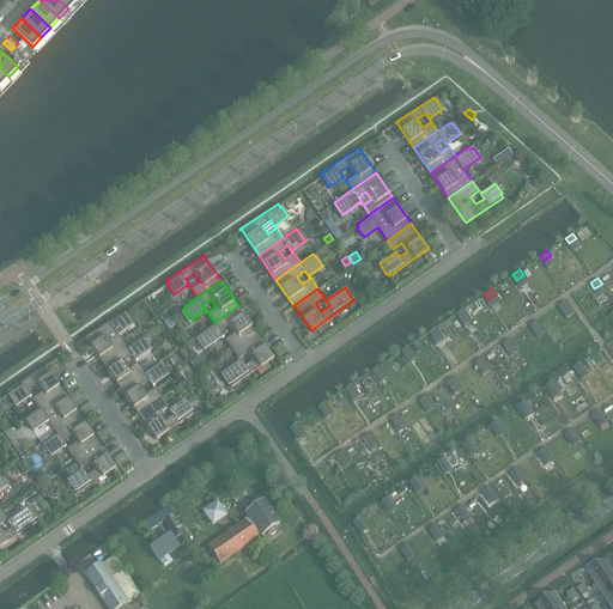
[(566,300),(558,305),(563,311),(570,305),(566,300)]
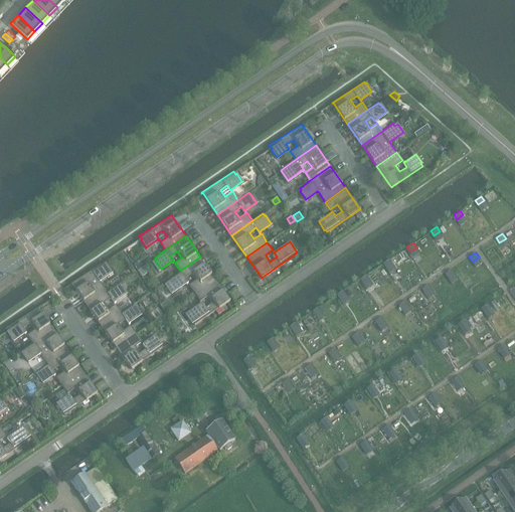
[(171,292),(186,282),(187,283),(188,282),(185,277),(191,273),(196,279),(189,284),(194,292),(215,278),(200,257),(180,271),(165,282),(167,284),(166,285),(171,292)]
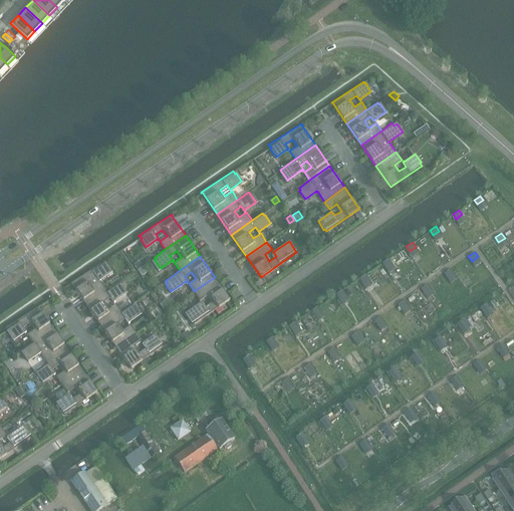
[(389,257),(382,262),(387,267),(393,262),(389,257)]
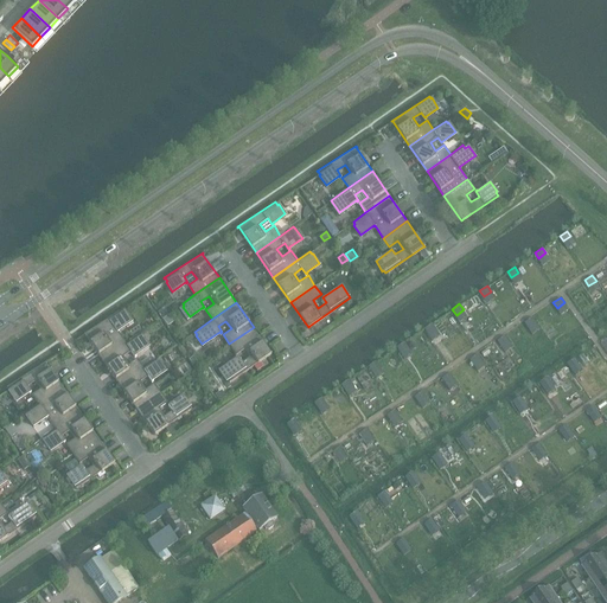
[(127,342),(119,331),(119,329),(132,320),(125,310),(125,312),(122,308),(83,333),(84,334),(84,333),(102,359),(127,342)]
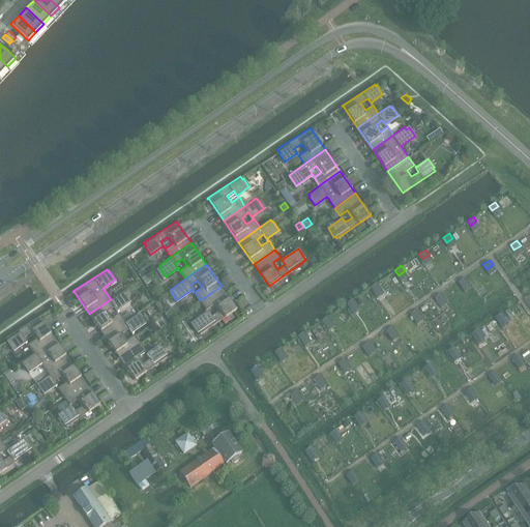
[(152,280),(148,273),(143,277),(147,283),(152,280)]
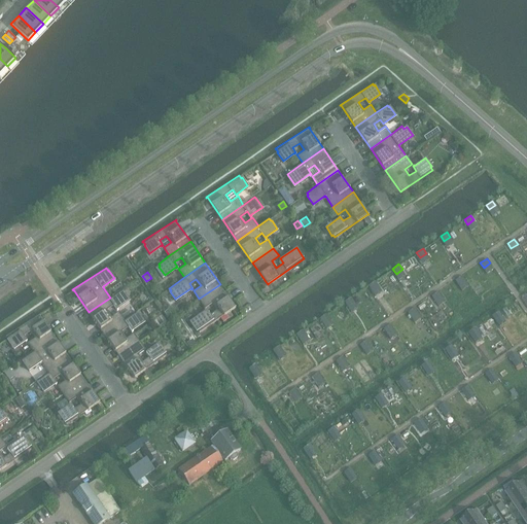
[(462,275),(456,279),(459,284),(465,280),(462,275)]
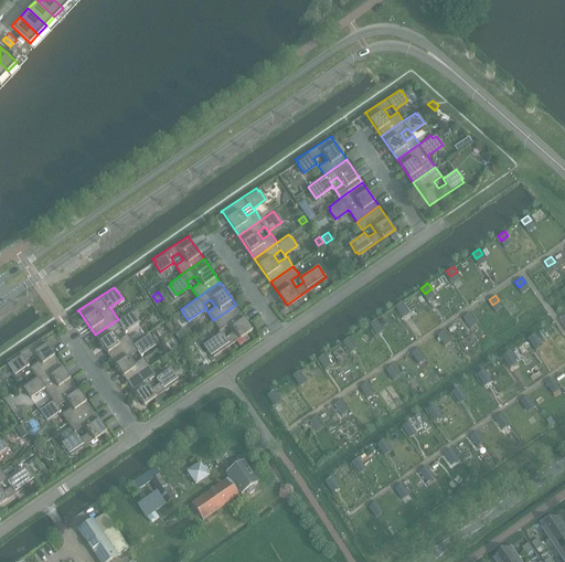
[(403,300),(395,305),(400,310),(406,306),(403,300)]
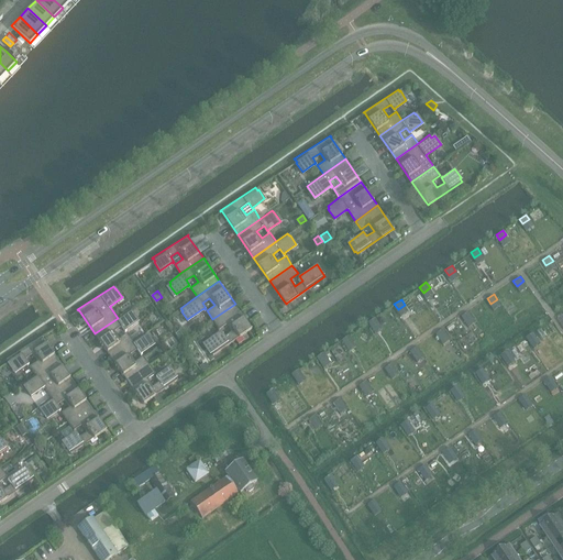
[(213,353),(236,338),(250,328),(251,327),(249,324),(235,304),(212,319),(219,328),(227,322),(231,330),(224,335),(221,330),(220,331),(205,342),(211,351),(212,351),(213,353)]
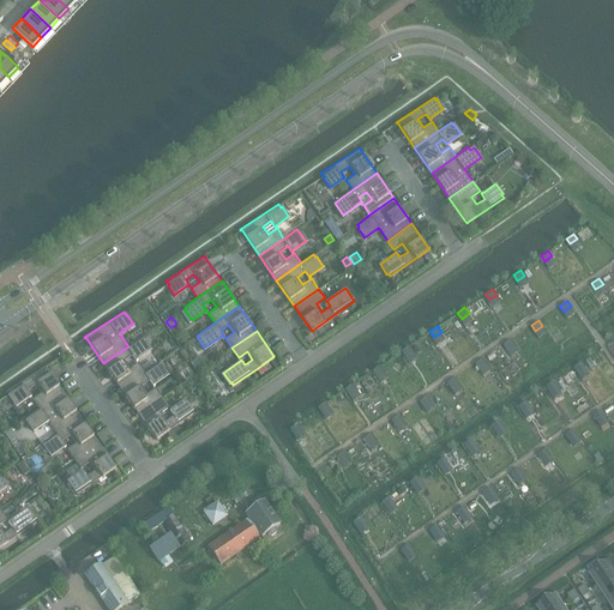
[(121,388),(145,370),(139,361),(131,367),(125,360),(132,354),(137,360),(138,358),(138,357),(150,349),(144,339),(143,339),(140,337),(128,346),(103,363),(121,388)]
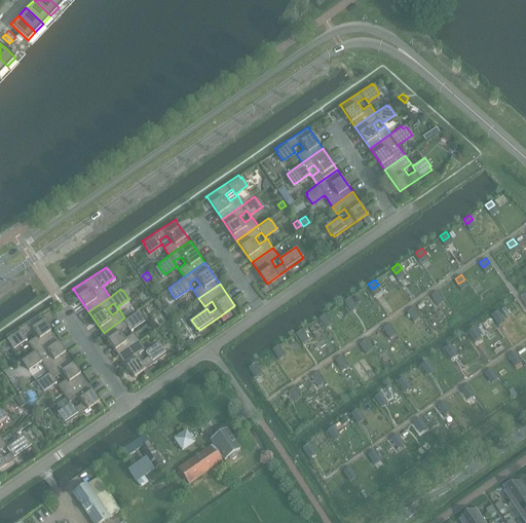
[(438,290),(431,295),(435,299),(441,295),(438,290)]
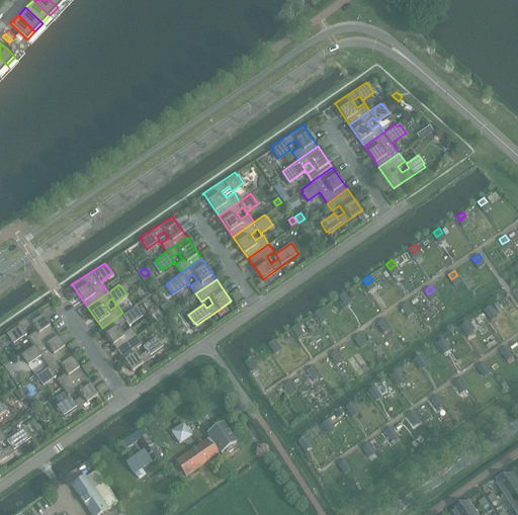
[(345,291),(339,295),(342,301),(349,295),(345,291)]
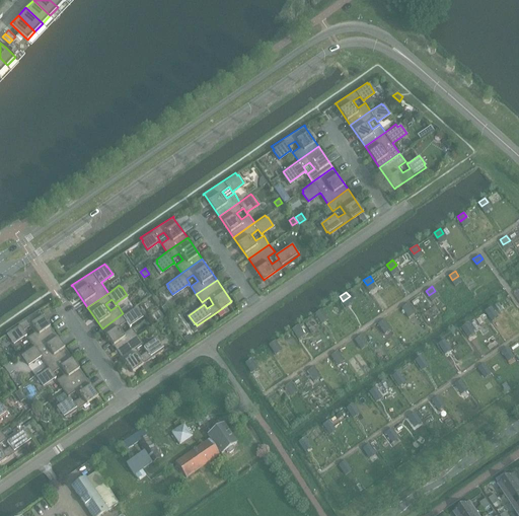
[(408,301),(401,306),(405,311),(412,306),(408,301)]
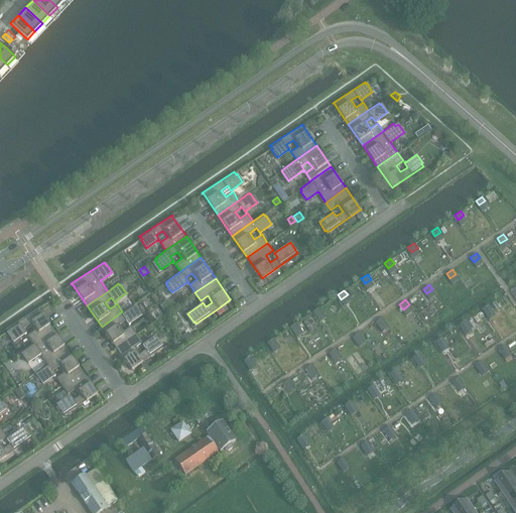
[(489,303),(483,307),(486,312),(493,308),(489,303)]
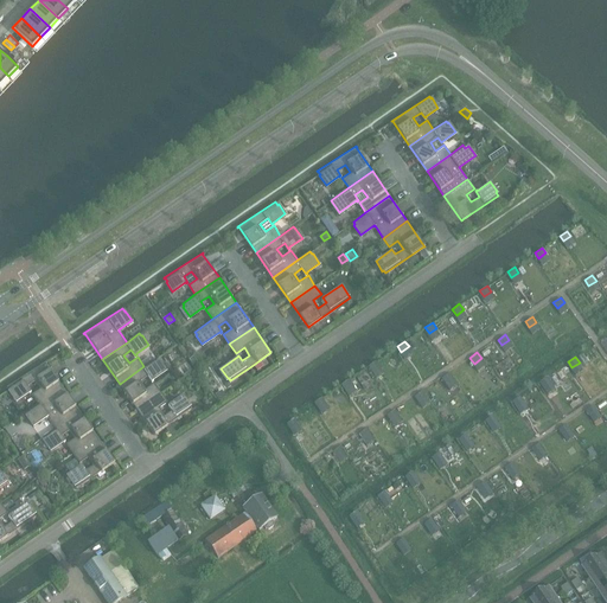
[(136,408),(161,391),(154,382),(146,387),(140,380),(148,374),(152,380),(153,379),(153,378),(166,370),(159,360),(157,358),(144,366),(120,384),(136,408)]
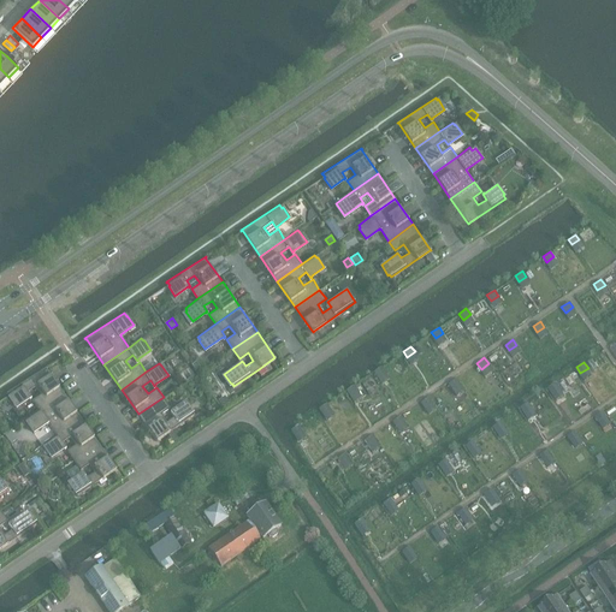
[(17,406),(29,397),(30,398),(31,397),(28,391),(35,386),(41,393),(33,399),(39,409),(64,392),(46,367),(47,367),(47,366),(7,392),(9,392),(10,393),(11,396),(10,397),(17,406)]
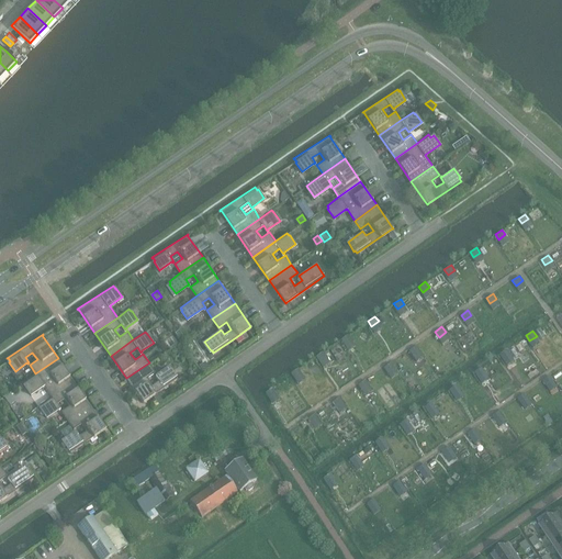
[(348,334),(341,338),(345,344),(351,339),(348,334)]
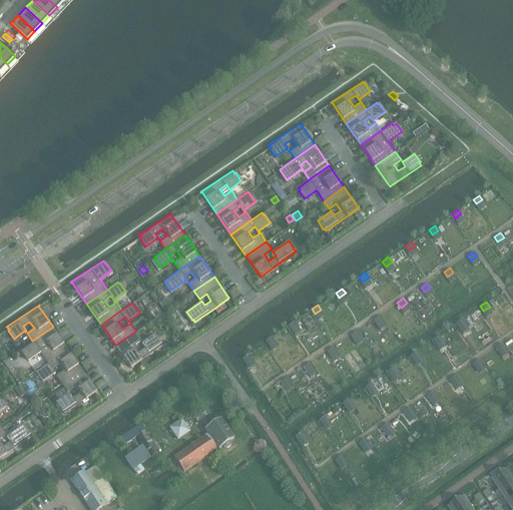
[(380,315),(374,319),(377,324),(383,319),(380,315)]
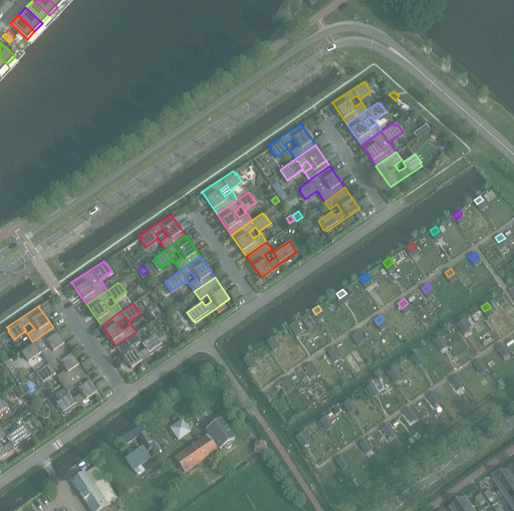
[(464,318),(458,323),(461,328),(467,323),(464,318)]
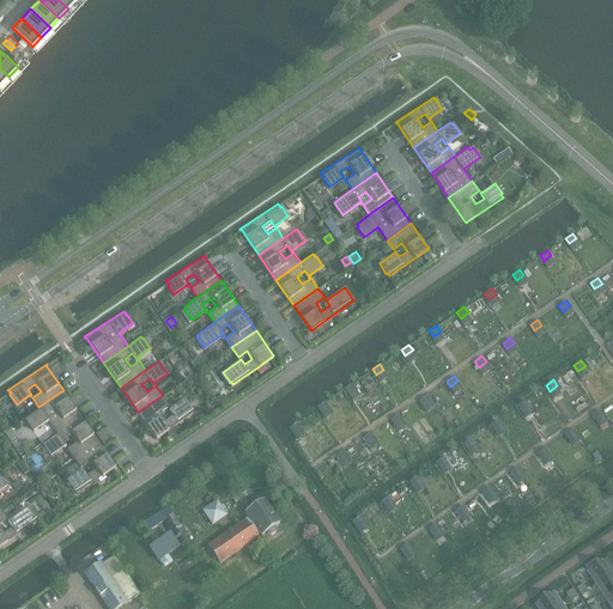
[(352,382),(345,387),(349,393),(357,388),(352,382)]
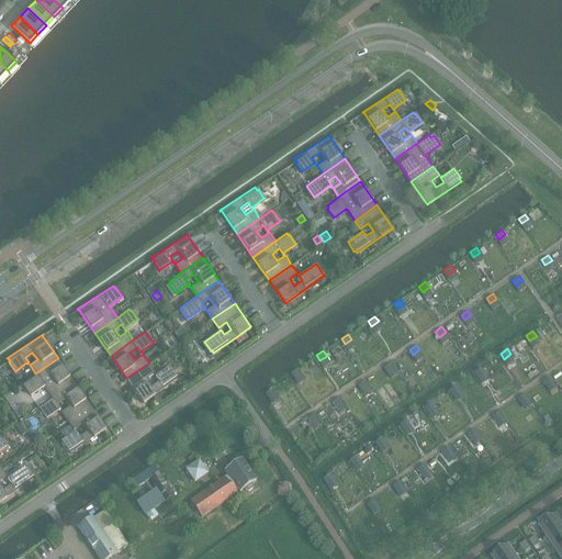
[(31,393),(43,386),(44,386),(52,397),(74,381),(58,358),(35,373),(24,382),(25,384),(24,384),(31,393)]
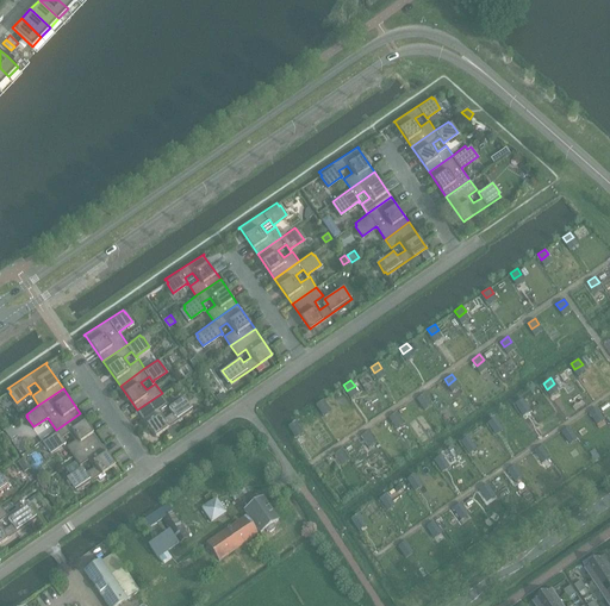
[(226,397),(223,391),(217,394),(221,401),(226,397)]
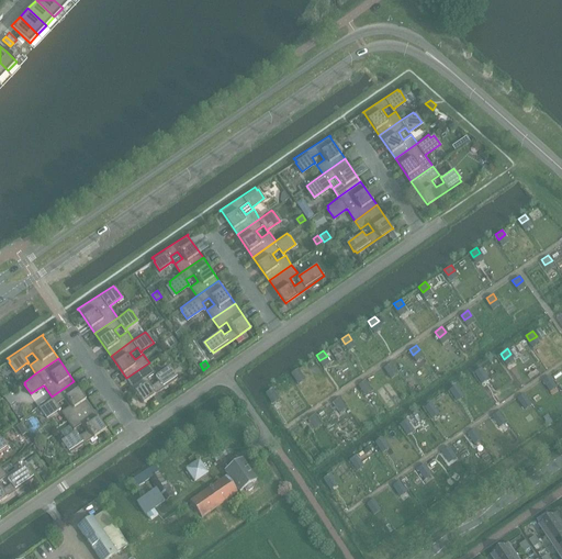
[(391,361),(384,366),(388,371),(394,367),(391,361)]
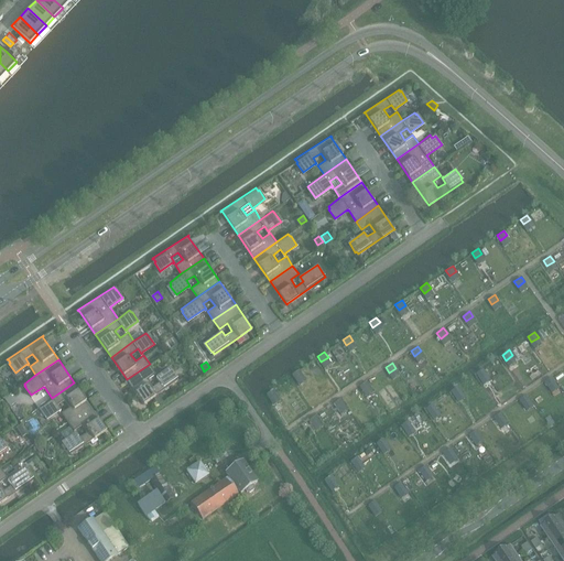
[(144,402),(177,379),(175,376),(176,376),(171,367),(159,375),(158,375),(156,376),(160,380),(153,386),(148,378),(155,373),(150,364),(127,379),(140,399),(143,402),(144,402)]
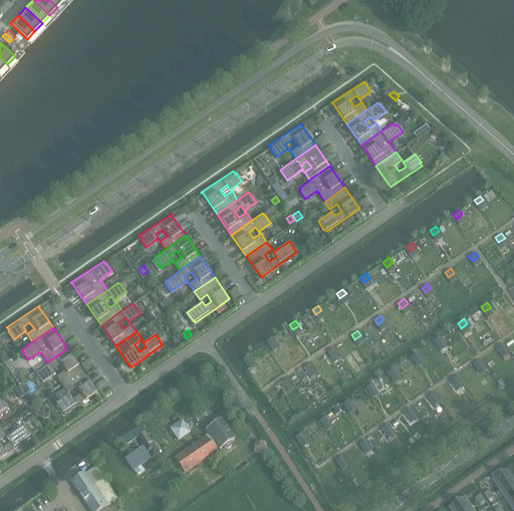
[(273,335),(267,340),(270,344),(276,340),(273,335)]
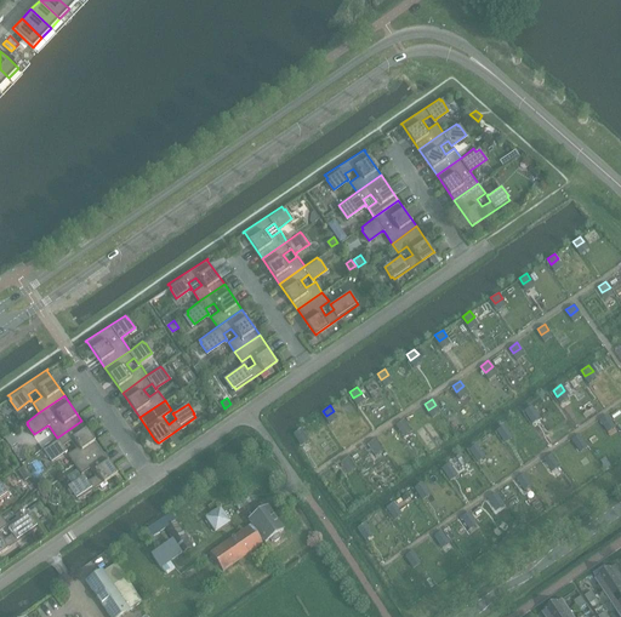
[(533,405),(525,410),(529,416),(536,411),(533,405)]
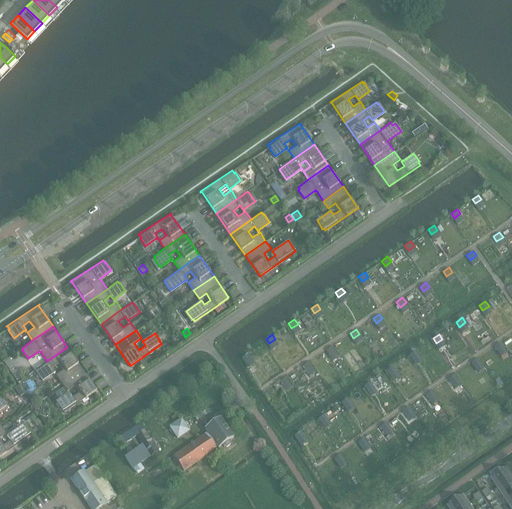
[(501,341),(495,345),(498,350),(504,346),(501,341)]
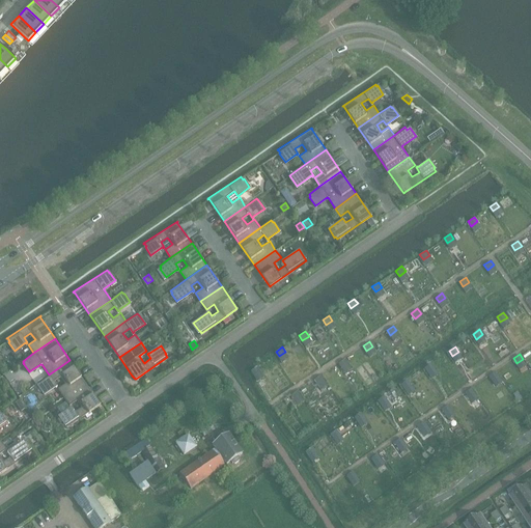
[(345,358),(338,362),(342,367),(348,363),(345,358)]
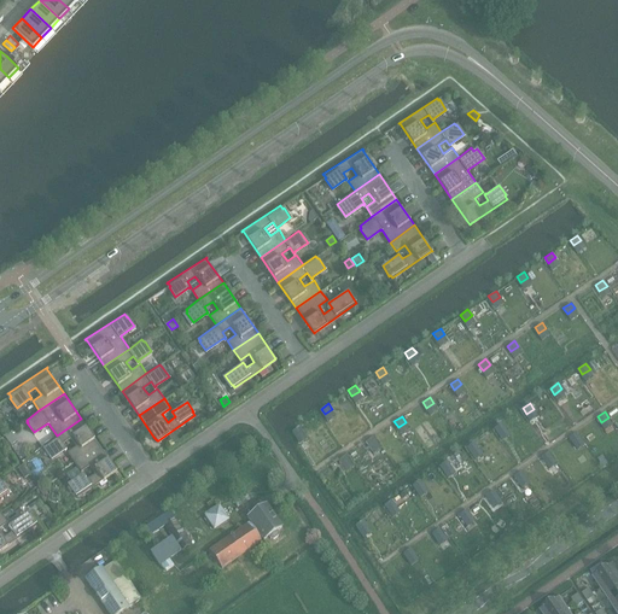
[(51,457),(64,449),(65,449),(66,448),(63,443),(70,437),(76,445),(68,451),(74,461),(99,444),(81,419),(57,436),(44,444),(46,448),(45,448),(51,457)]
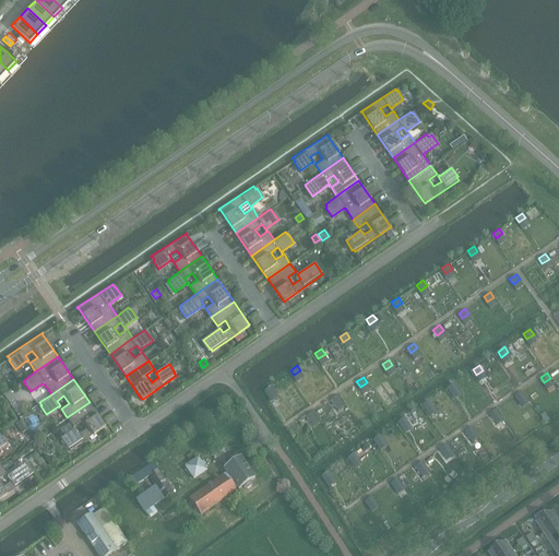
[(454,382),(448,387),(451,392),(458,388),(454,382)]
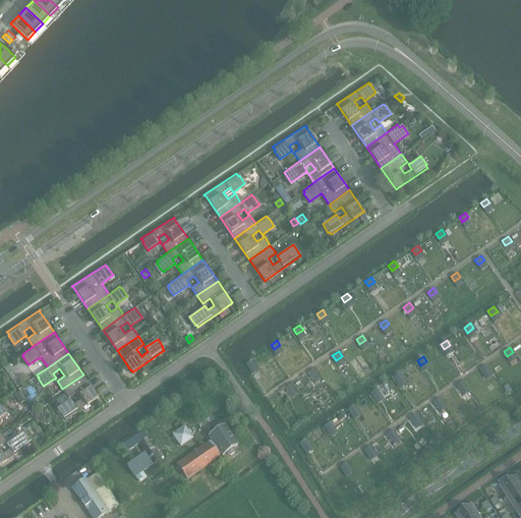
[(253,359),(246,363),(250,368),(256,363),(253,359)]
